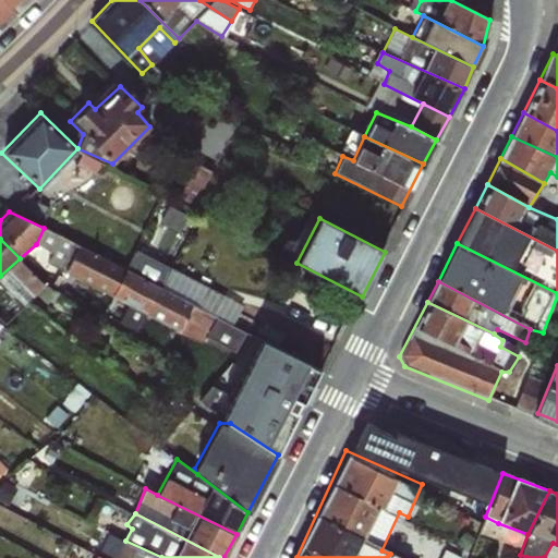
[(161,557),(125,541),(116,557),(161,557)]
